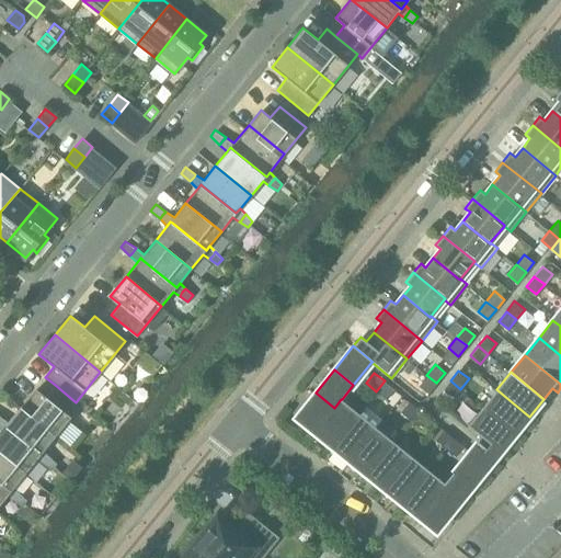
[(436,383),(426,375),(419,385),(428,393),(436,383)]
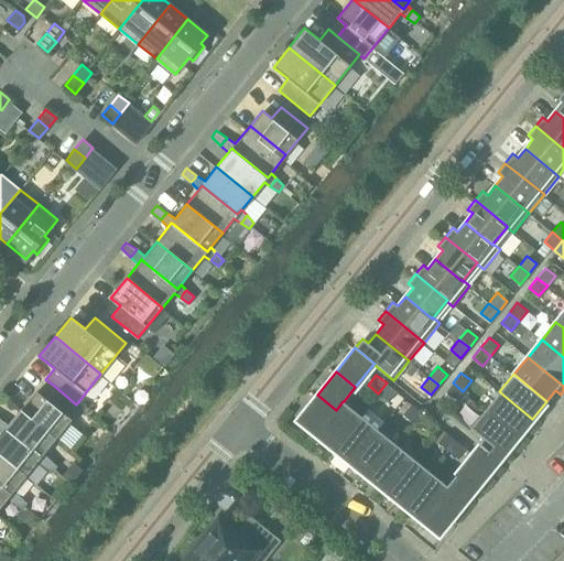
[(397,391),(387,383),(378,394),(388,401),(397,391)]
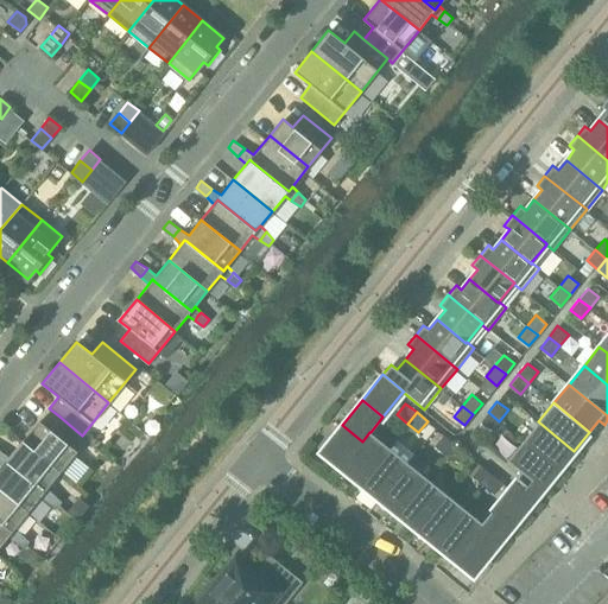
[(499,421),(488,412),(480,423),(491,431),(499,421)]
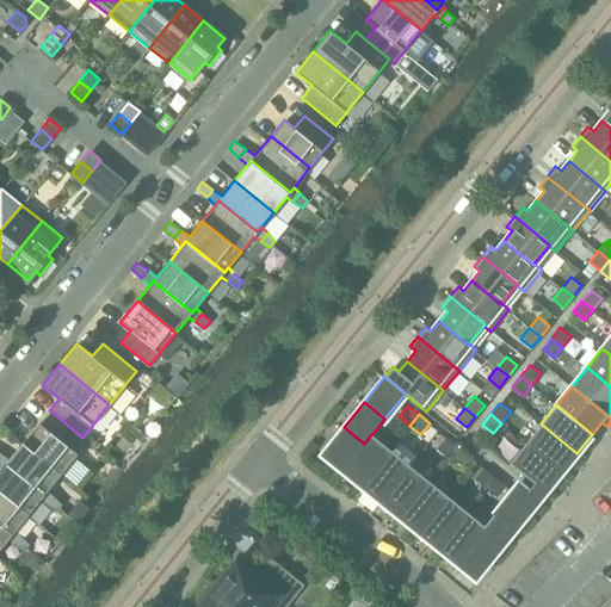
[(82,438),(59,417),(49,429),(38,422),(22,443),(61,475),(87,441),(82,438)]
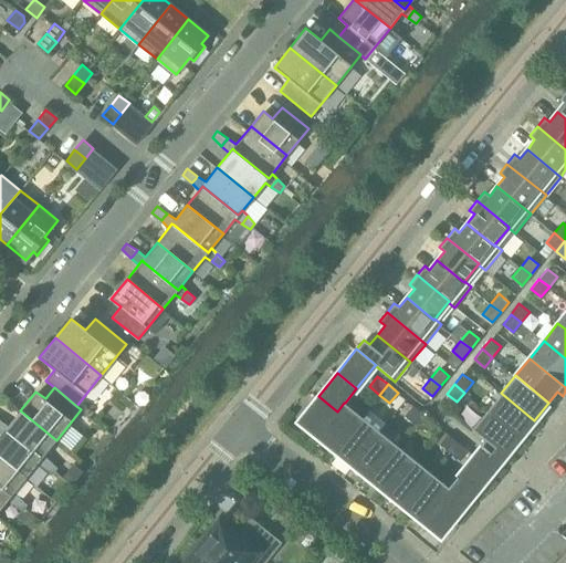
[(501,393),(486,410),(521,438),(534,420),(501,393)]
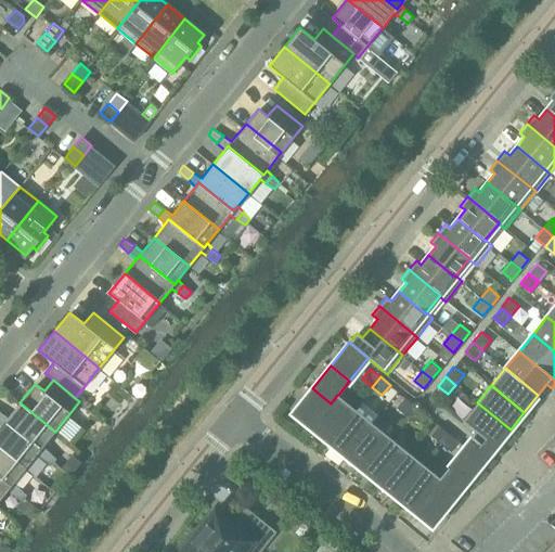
[(311,427),(331,403),(312,388),(293,413),(311,427)]
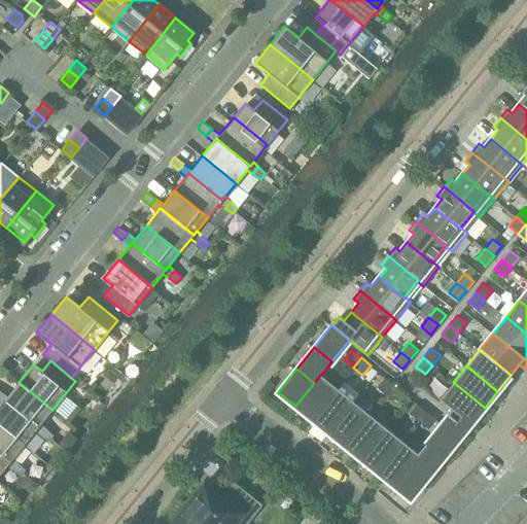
[(320,375),(314,383),(295,406),(311,419),(337,388),(321,375),(320,375)]
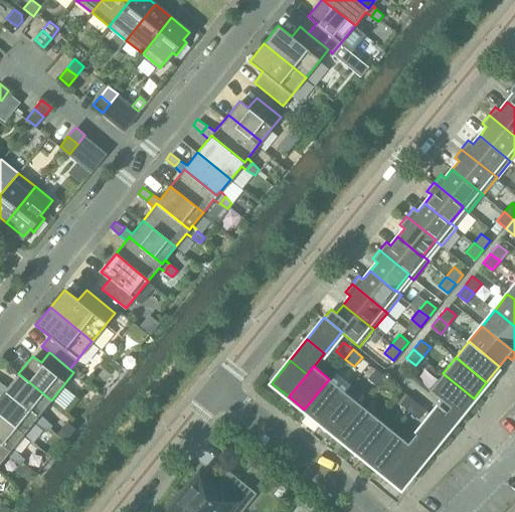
[(368,377),(377,384),(384,375),(375,368),(368,377)]
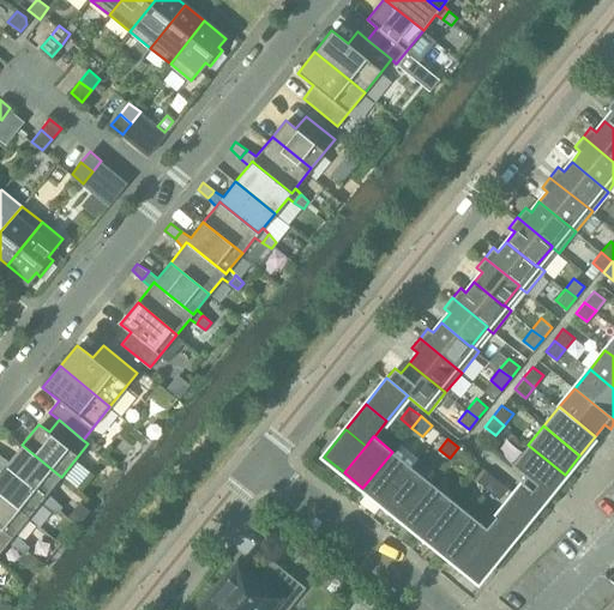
[(61,477),(22,445),(10,460),(0,454),(0,467),(2,470),(6,465),(43,495),(44,496),(46,496),(48,493),(61,477)]
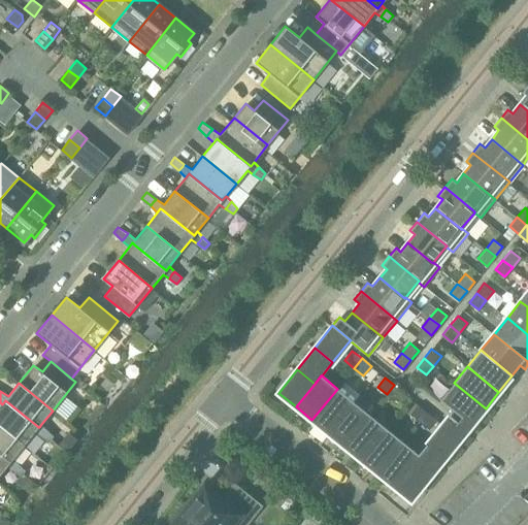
[(486,408),(454,383),(440,400),(471,425),(486,408)]
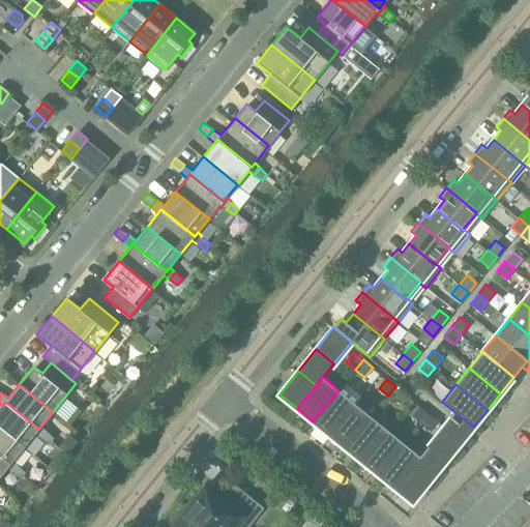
[(406,394),(395,386),(388,396),(398,404),(406,394)]
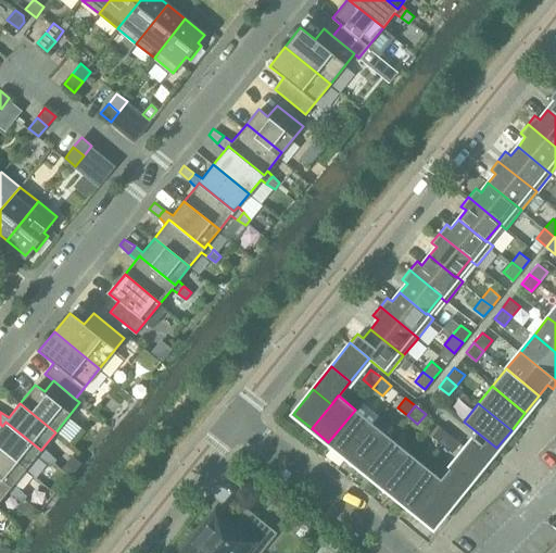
[(355,410),(328,442),(345,456),(373,424),(355,410)]
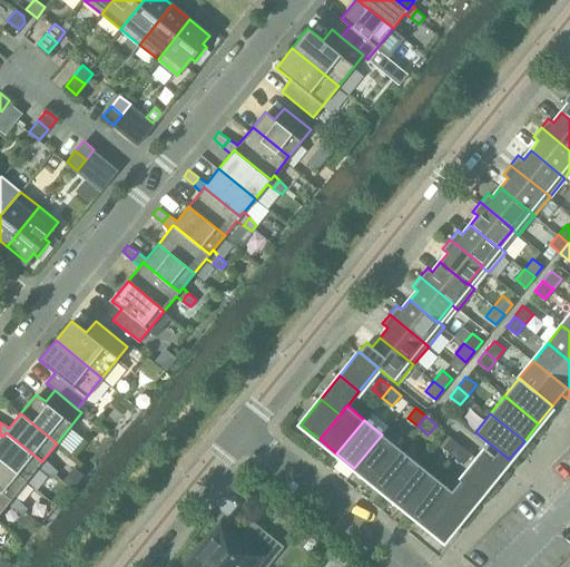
[(0,439),(0,459),(27,480),(38,466),(45,470),(50,462),(45,458),(42,461),(41,461),(40,460),(6,432),(2,437),(0,439)]
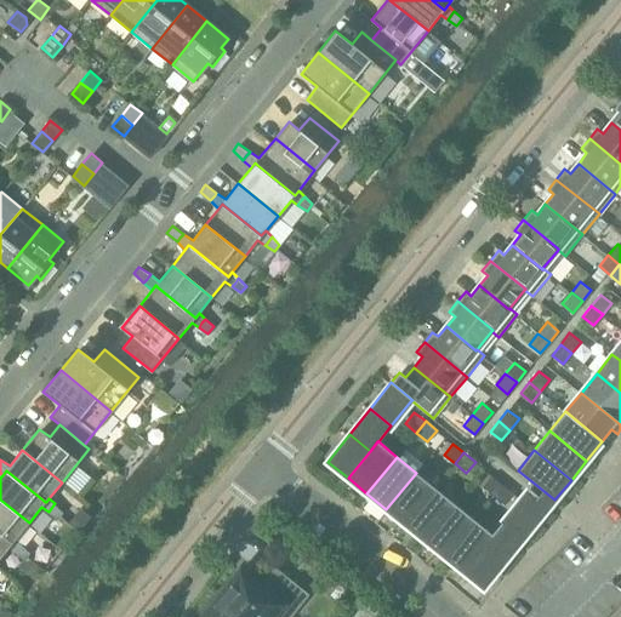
[(436,487),(416,473),(386,509),(405,525),(436,487)]
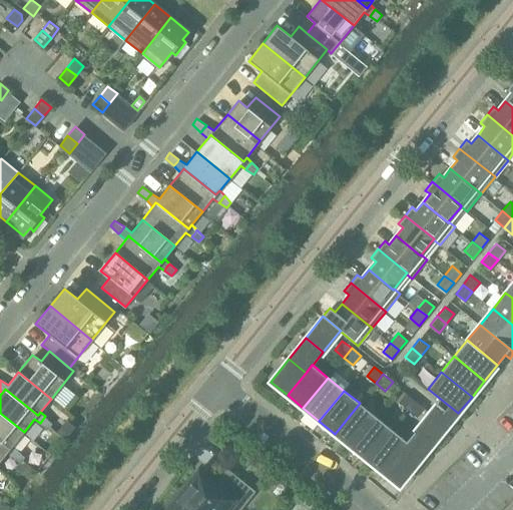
[(398,401),(408,409),(415,400),(406,392),(398,401)]
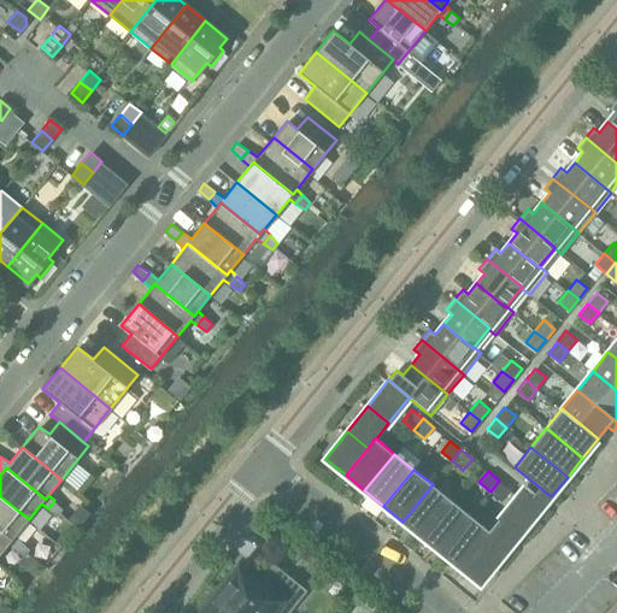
[(510,489),(499,481),(491,491),(501,500),(510,489)]
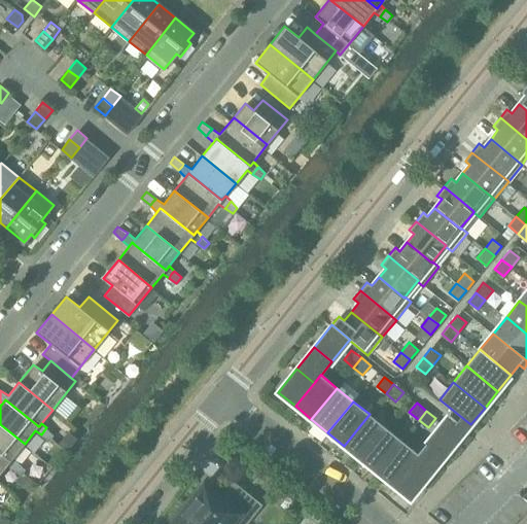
[(370,414),(344,446),(360,459),(386,427),(370,414)]
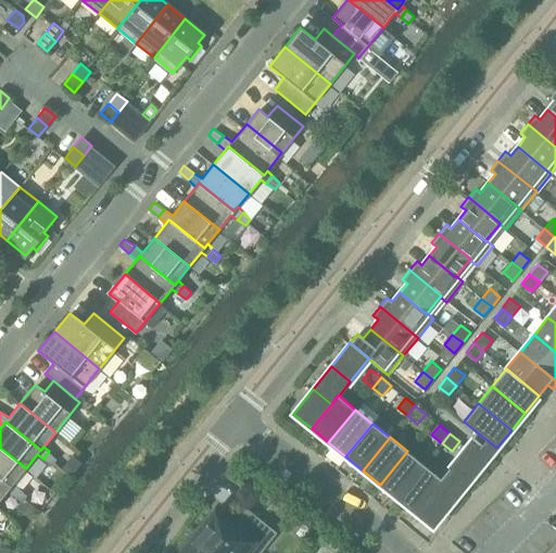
[(471,440),(452,464),(471,479),(491,455),(471,440)]
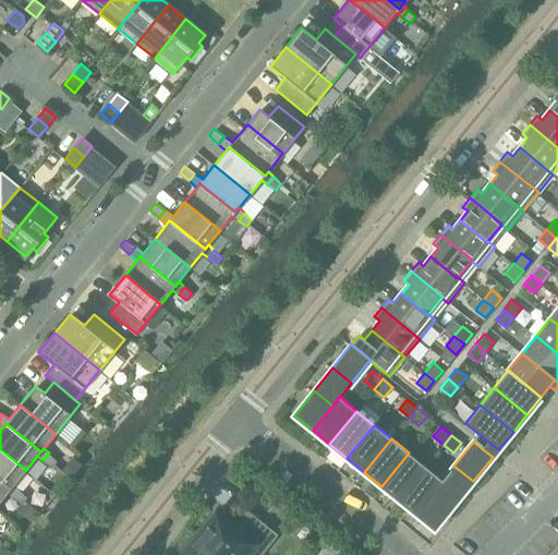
[(0,479),(10,487),(11,489),(14,484),(26,470),(0,449),(0,479)]
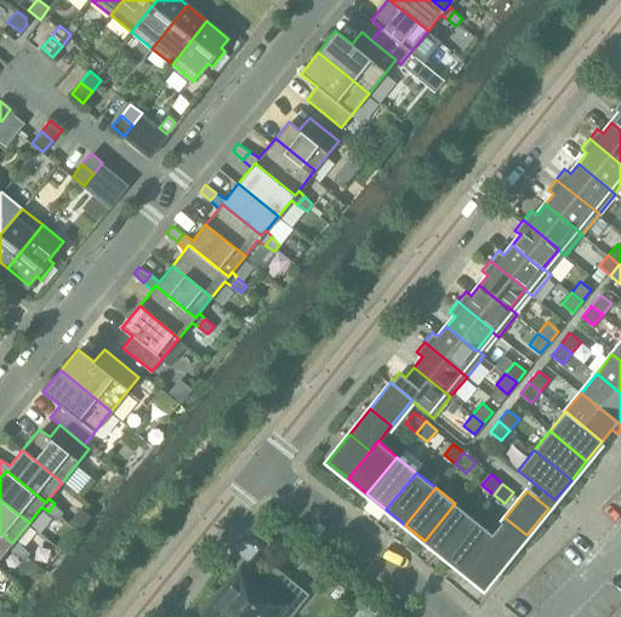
[(57,518),(63,512),(55,503),(49,512),(57,518)]
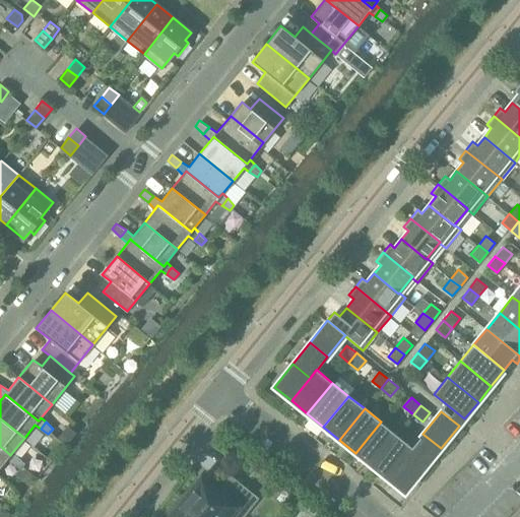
[(396,435),(381,422),(355,453),(372,465),(396,435)]
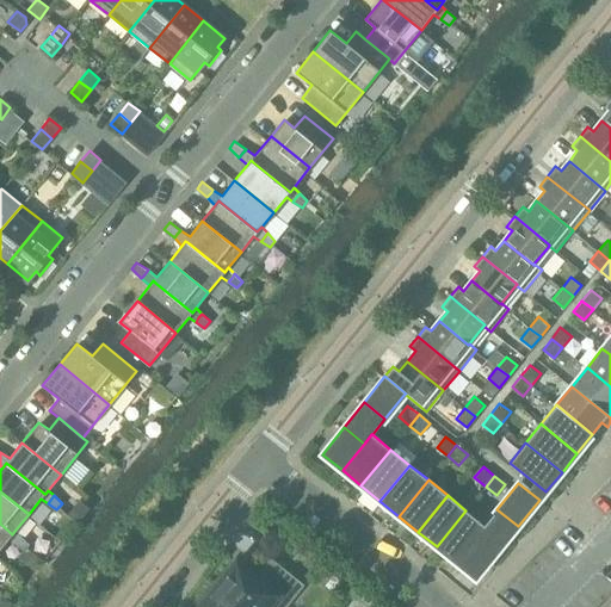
[(497,552),(518,526),(497,509),(483,525),(485,526),(477,536),(497,552)]
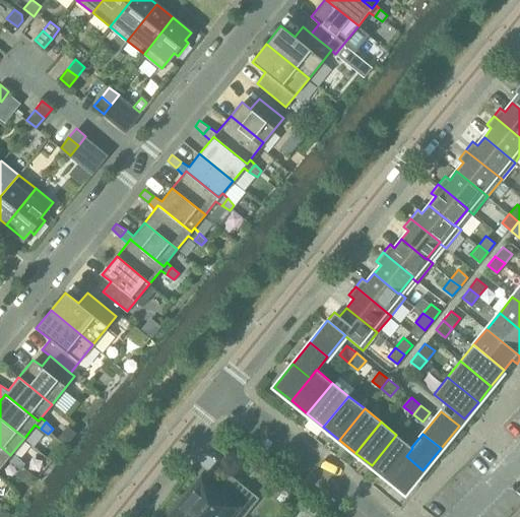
[(372,465),(388,478),(406,456),(412,448),(411,447),(396,435),(372,465)]
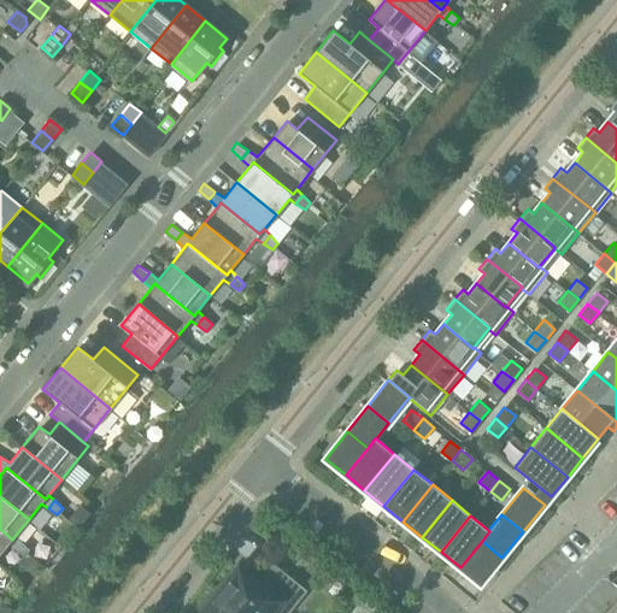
[(19,544),(22,541),(16,535),(12,540),(11,538),(0,529),(0,554),(9,544),(16,549),(19,544)]
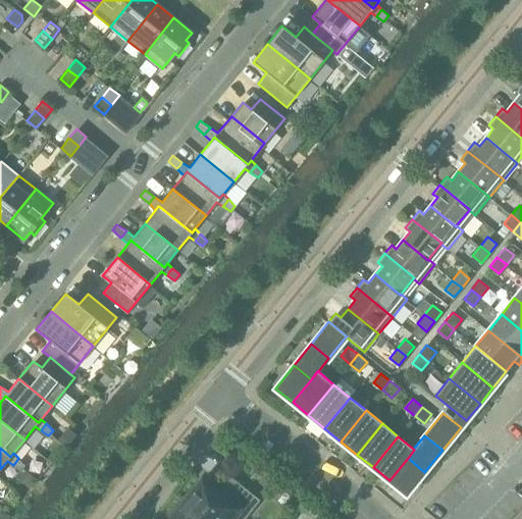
[(16,461),(13,465),(20,470),(25,464),(18,458),(16,461)]
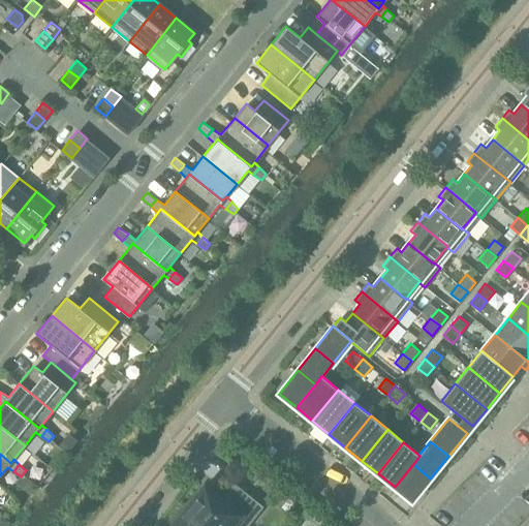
[(411,501),(430,478),(413,464),(395,487),(411,501)]
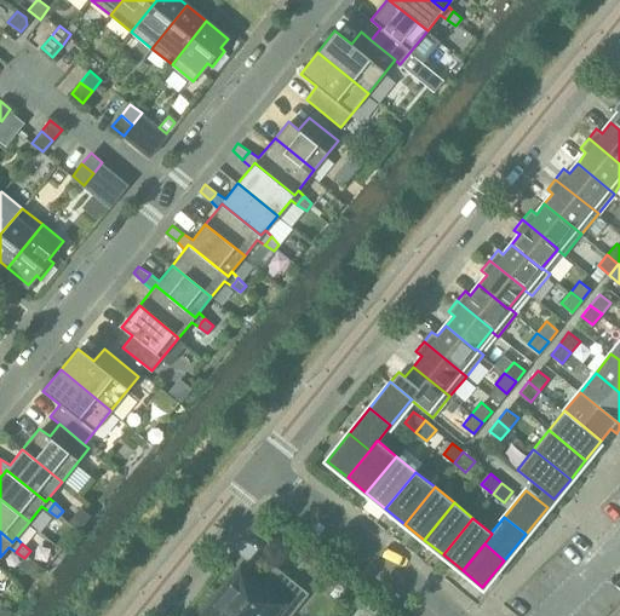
[(217,591),(247,615),(287,615),(308,593),(282,573),(268,591),(240,569),(235,574),(233,571),(217,591)]
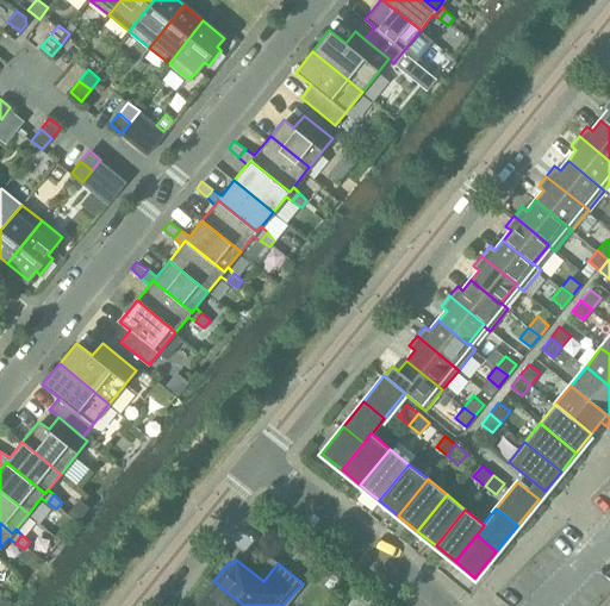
[(243,605),(213,581),(198,600),(200,603),(197,605),(243,605)]
